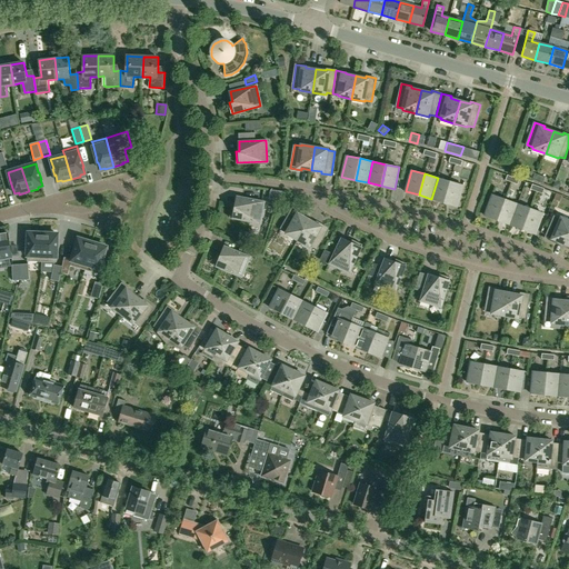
[(542,183),(545,177),(538,175),(536,181),(542,183)]
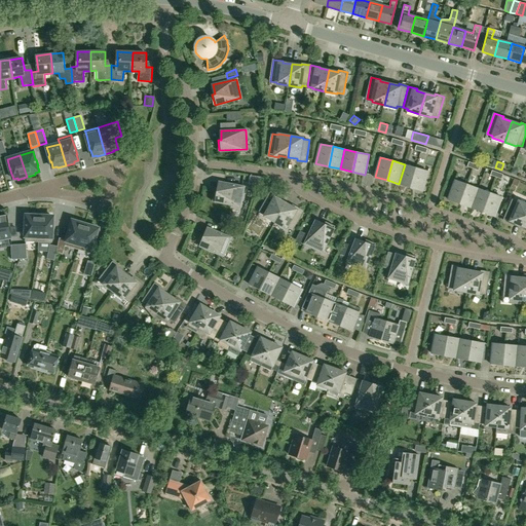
[(399,184),(411,187),(416,167),(405,164),(399,184)]
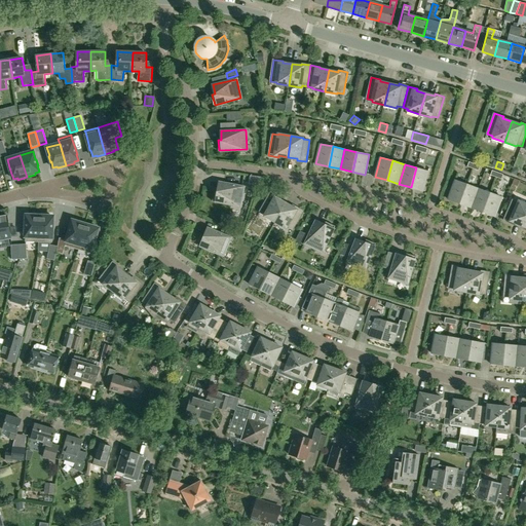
[(411,187),(423,190),(428,171),(416,167),(411,187)]
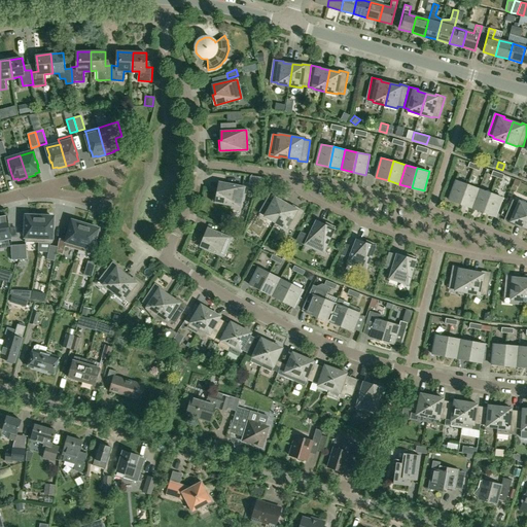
[(250,176),(249,184),(258,185),(262,177),(250,176)]
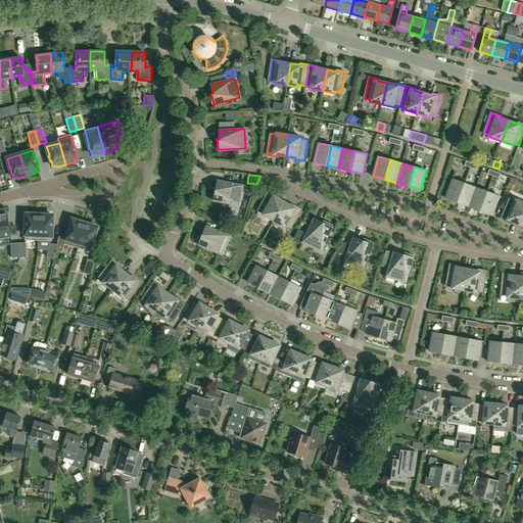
[(446,198),(458,202),(465,183),(453,179),(446,198)]
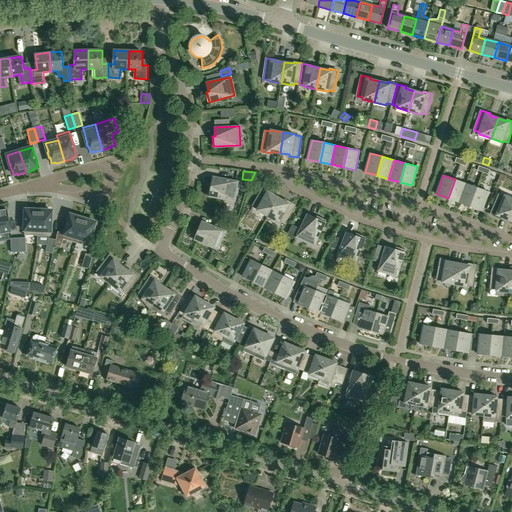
[(233,201),(237,181),(213,177),(212,186),(209,185),(207,196),(233,201)]
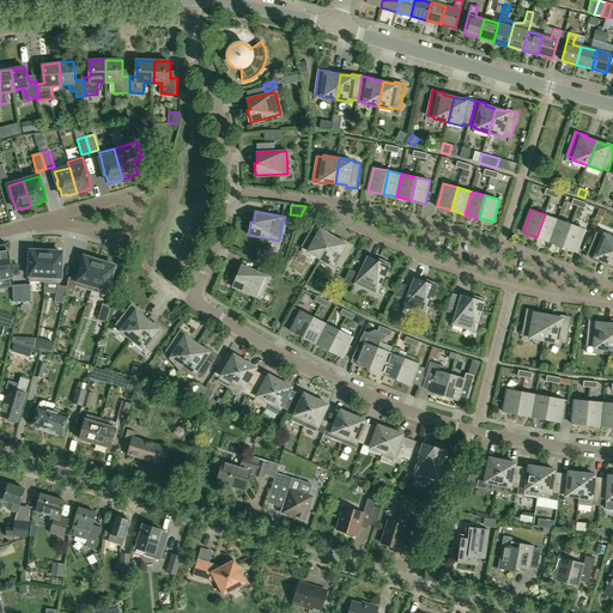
[(536,237),(550,242),(558,219),(545,214),(536,237)]
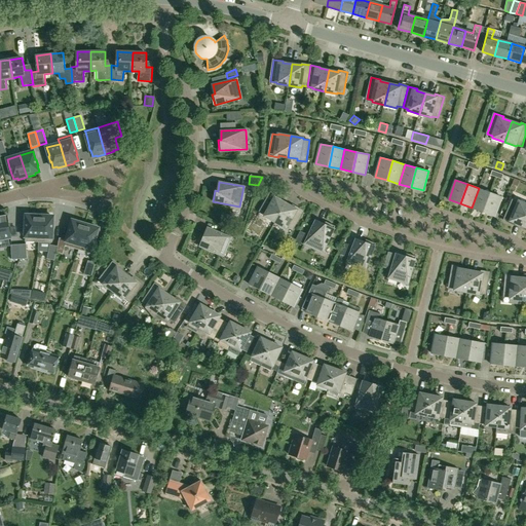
[(472,208),(484,212),(491,193),(479,188),(472,208)]
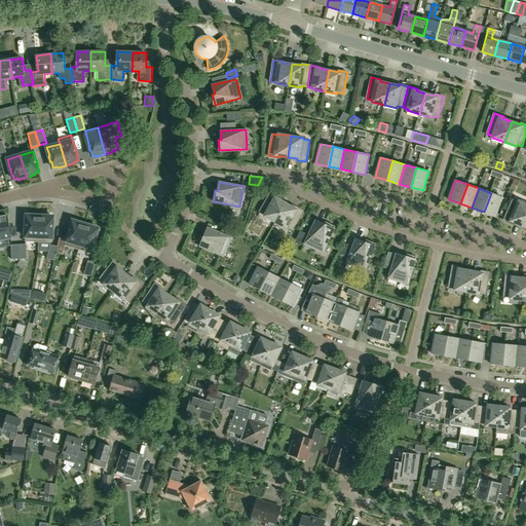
[(264,216),(275,222),(287,203),(278,198),(279,197),(271,192),(260,212),(265,215),(264,216)]
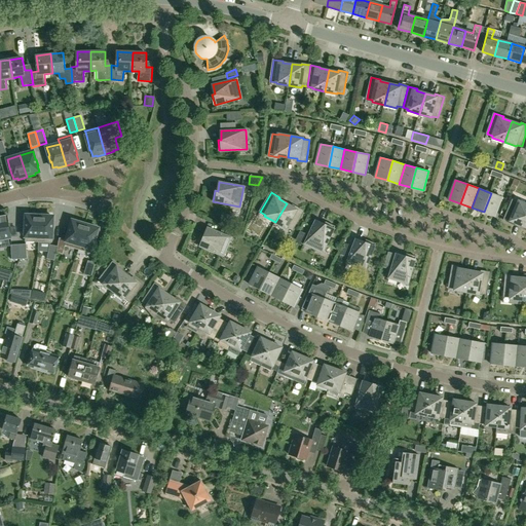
[(502,197),(491,193),(484,212),(495,216),(502,197)]
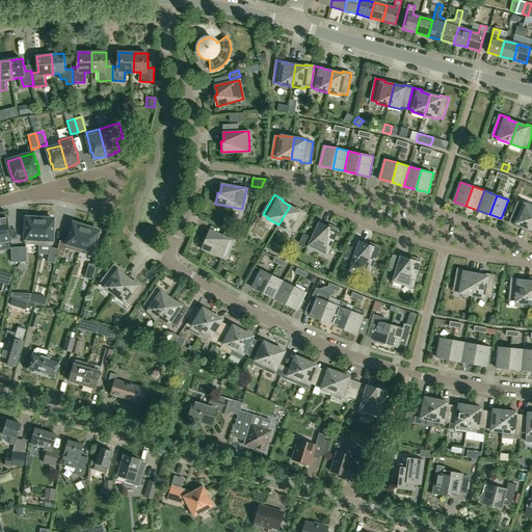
[(520,224),(528,229),(531,218),(531,206),(525,203),(525,205),(519,202),(510,222),(519,227),(520,224)]
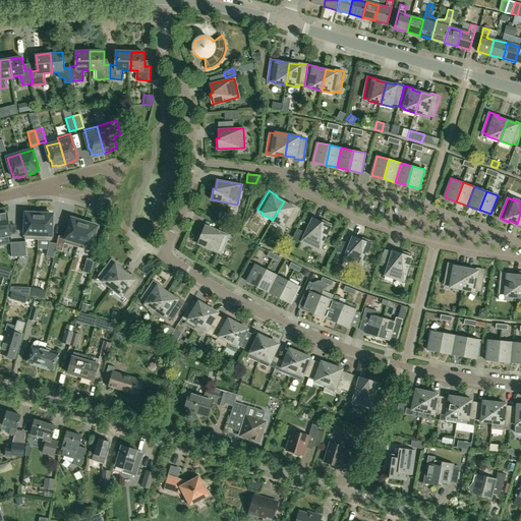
[(273,220),(284,226),(285,225),(290,228),(300,209),(292,205),(292,206),(284,201),(273,220)]
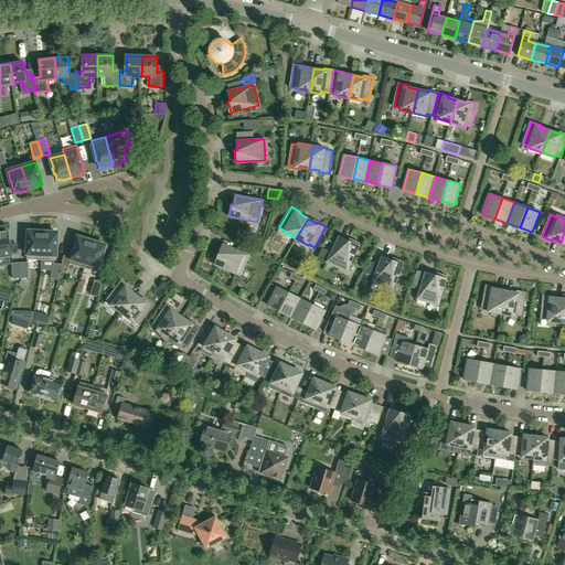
[(28,254),(27,259),(41,260),(42,255),(43,231),(33,230),(33,231),(33,232),(28,232),(28,237),(27,245),(28,245),(28,254)]
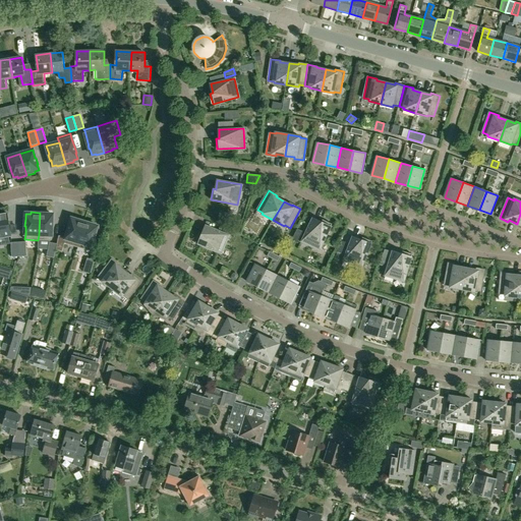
[(0,238),(11,236),(7,213),(0,214),(0,238)]
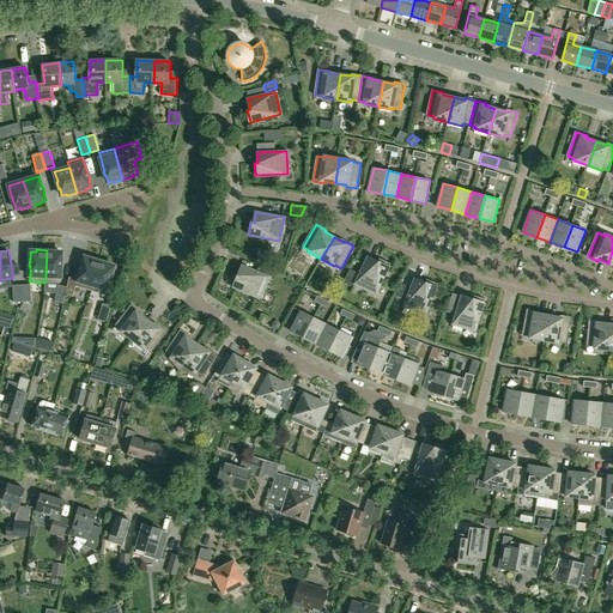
[(46,277),(44,283),(59,283),(60,283),(61,277),(61,267),(62,267),(62,260),(61,260),(61,253),(56,252),(56,250),(47,250),(46,277)]
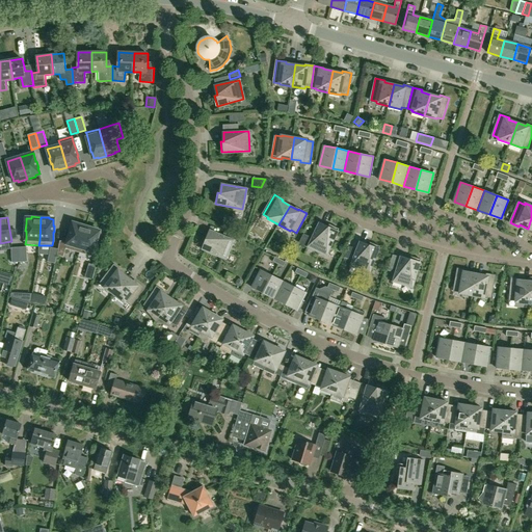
[(58,249),(57,255),(63,257),(64,250),(65,248),(79,253),(80,247),(86,225),(78,222),(78,223),(78,224),(73,223),(72,229),(71,229),(69,235),(70,235),(68,243),(60,240),(58,249)]
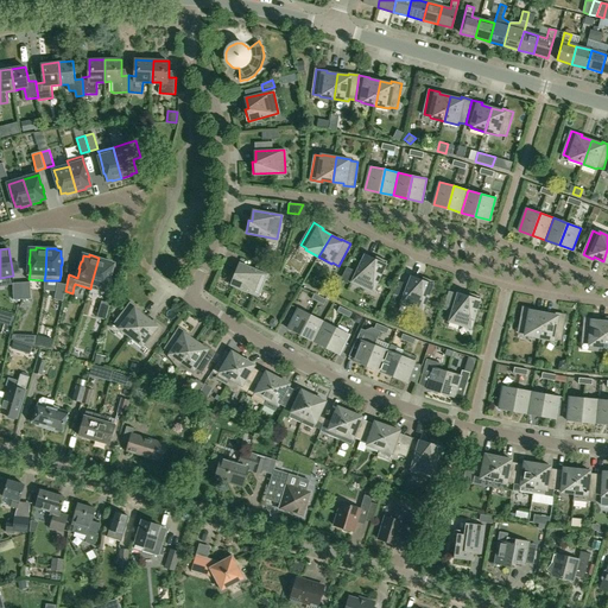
[(387,261),(377,257),(375,259),(366,254),(353,280),(374,290),(387,261)]
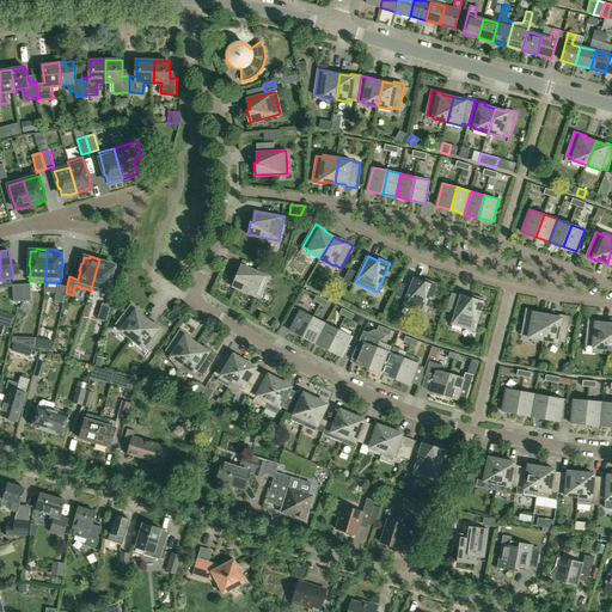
[(92,285),(91,291),(105,294),(106,289),(110,280),(112,273),(114,265),(109,264),(109,263),(110,262),(99,259),(92,285)]
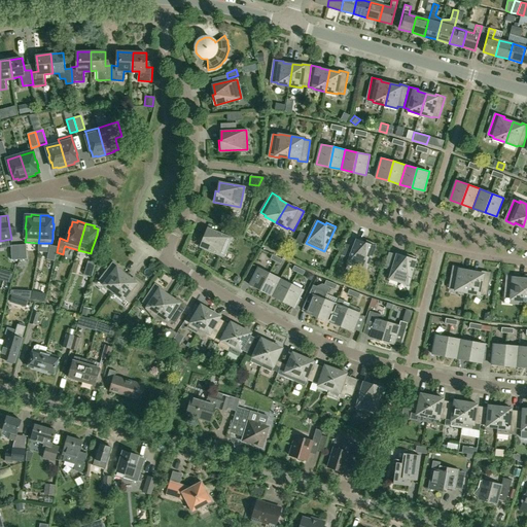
[(223,256),(231,238),(208,227),(205,237),(202,236),(198,245),(223,256)]
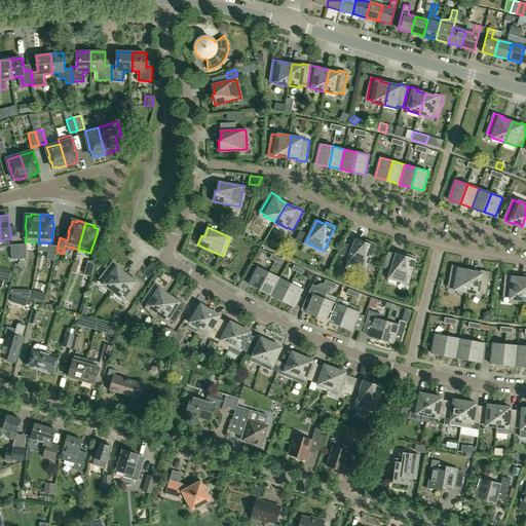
[(296,241),(301,245),(306,234),(301,231),(296,241)]
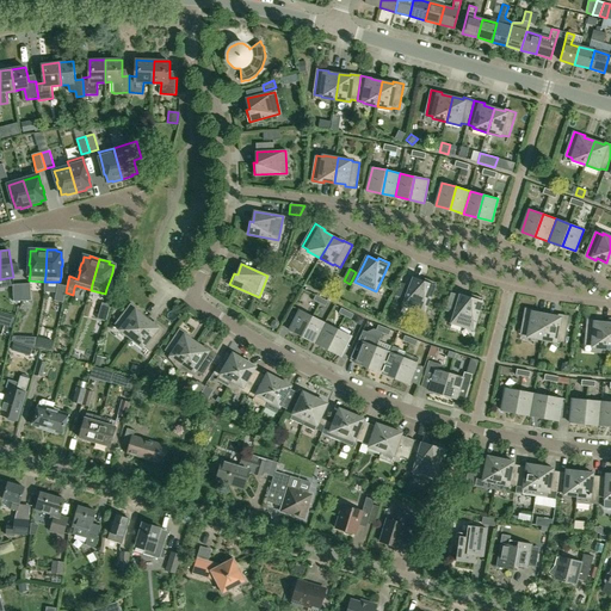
[(403,304),(425,313),(437,283),(425,278),(424,282),(414,278),(403,304)]
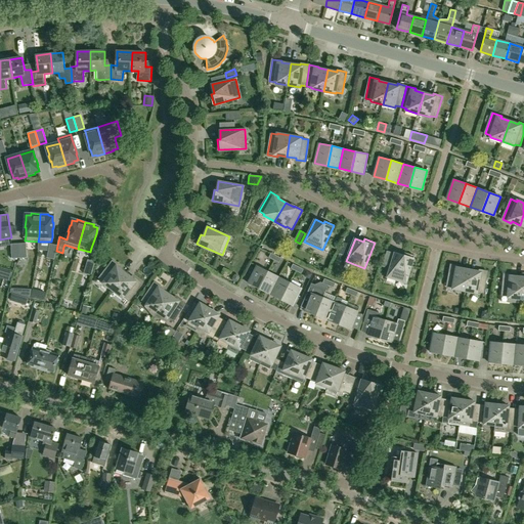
[(19,258),(18,244),(11,244),(11,258),(19,258)]
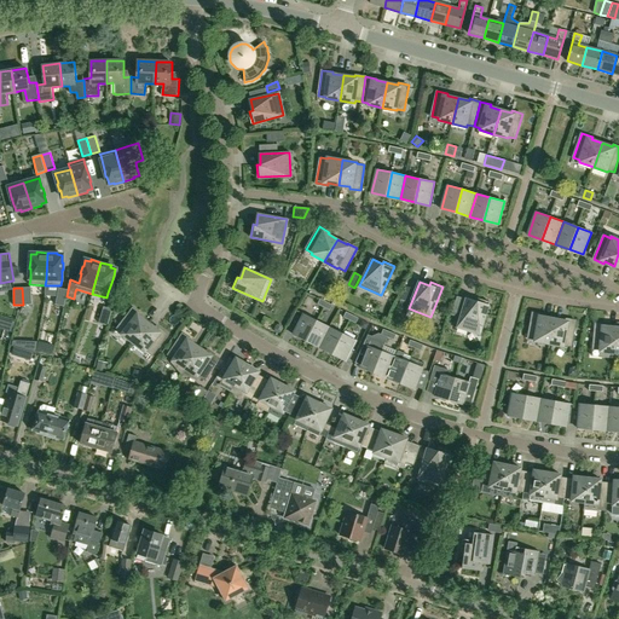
[(23,305),(32,305),(30,288),(22,288),(23,305)]
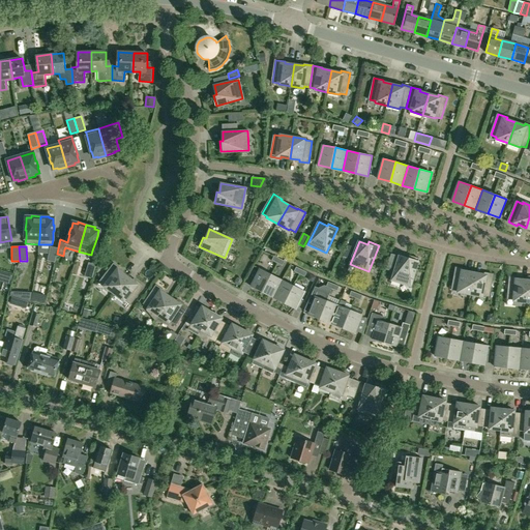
[(48,261),(55,262),(57,254),(58,248),(51,246),(48,261)]
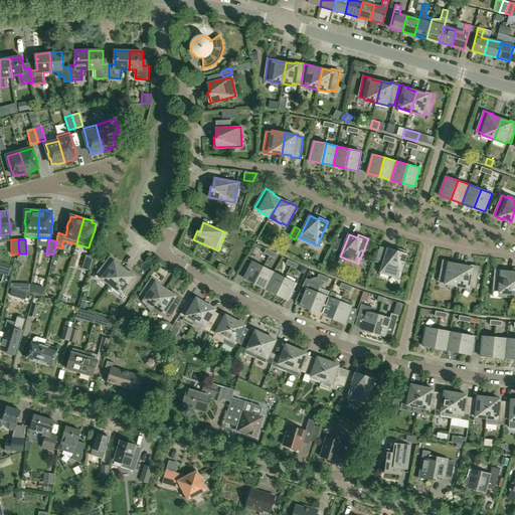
[(400,277),(407,251),(397,248),(397,251),(388,248),(381,272),(400,277)]
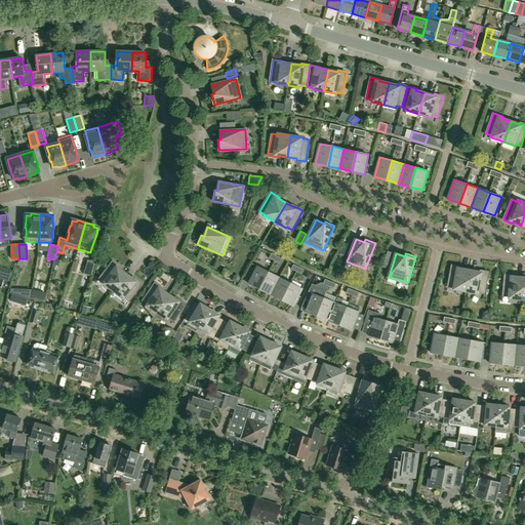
[(88,260),(84,274),(91,276),(95,263),(88,260)]
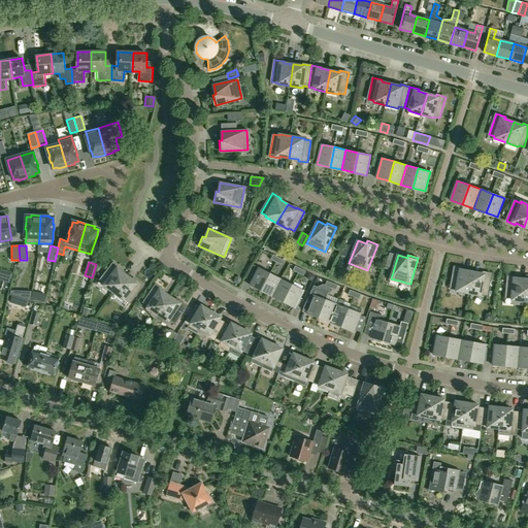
[(104,285),(114,293),(128,275),(120,269),(122,268),(113,262),(100,279),(105,284),(104,285)]
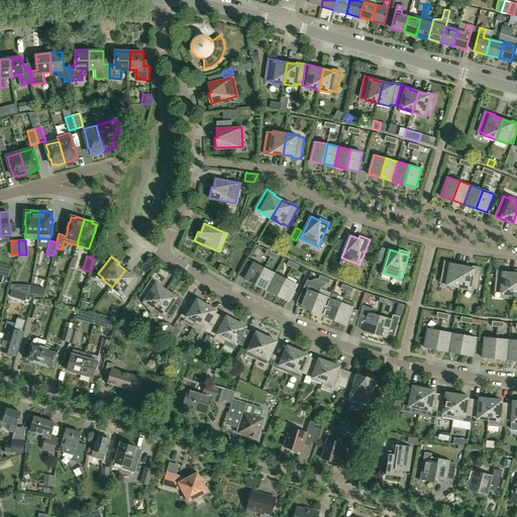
[(265,268),(253,262),(245,279),(256,285),(265,268)]
